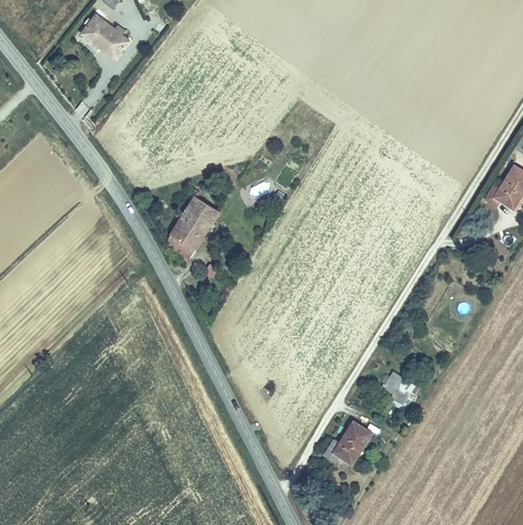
[(76,31),(97,47),(102,43),(113,52),(124,39),(91,12),(76,31)]
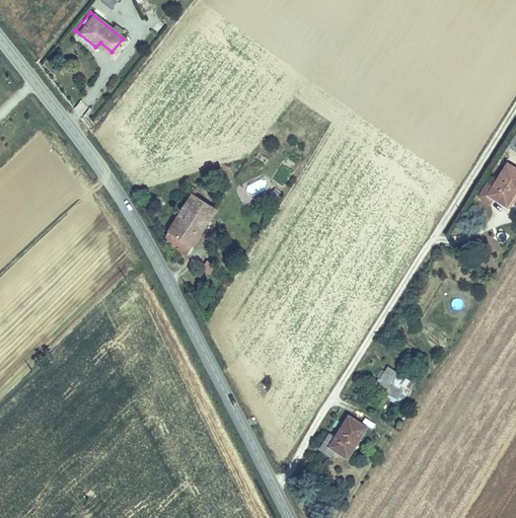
[(100,43),(95,47),(108,57),(112,52),(100,43)]
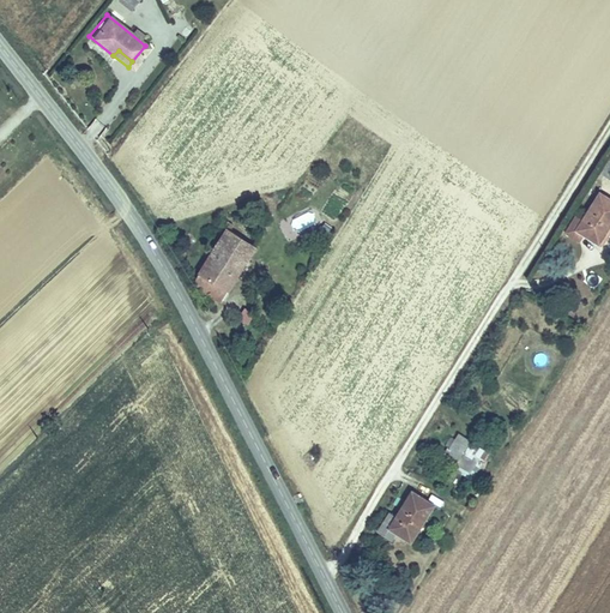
[(95,120),(86,131),(95,137),(103,126),(95,120)]
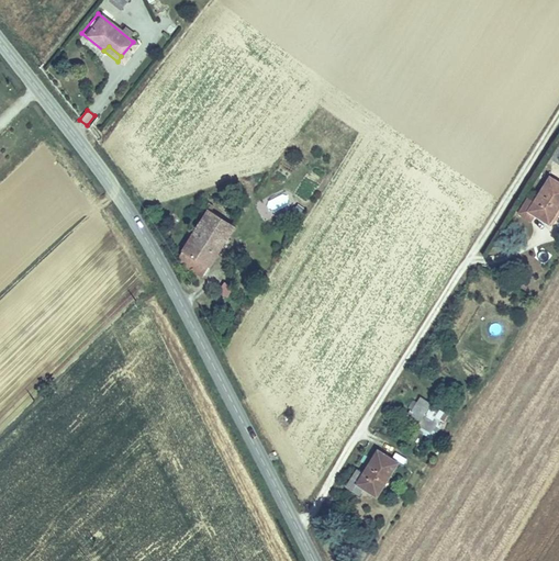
[(558,143),(556,142),(548,153),(558,158),(558,143)]
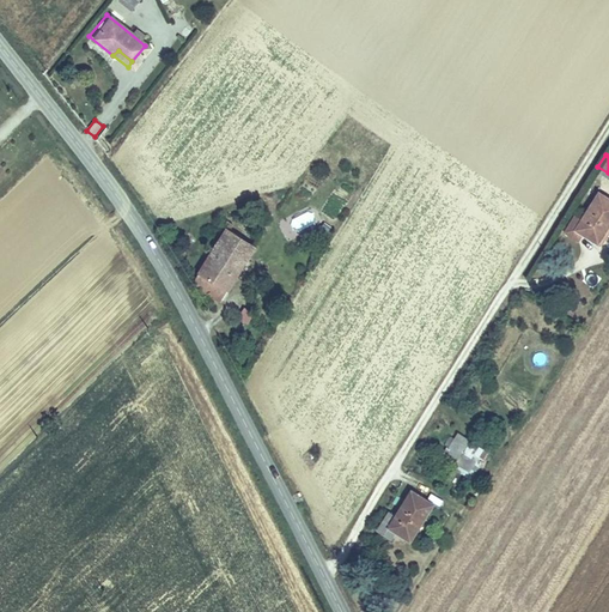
[(570,222),(564,230),(578,240),(583,230),(595,237),(604,223),(607,224),(608,220),(608,197),(600,192),(577,226),(570,222)]
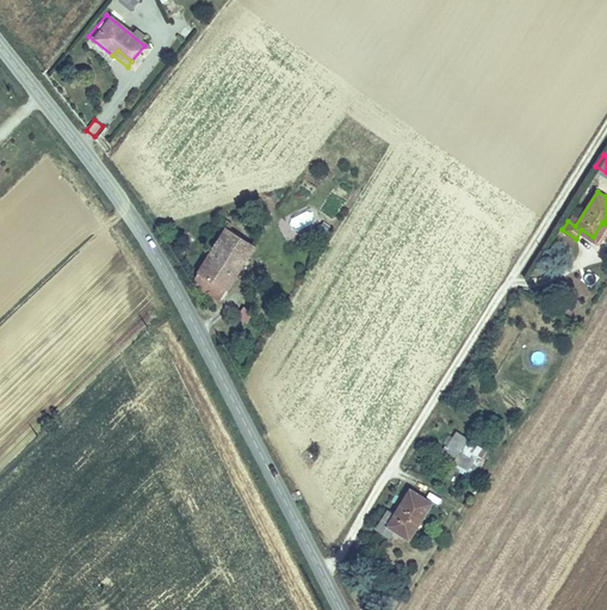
[(224,228),(191,279),(217,296),(249,244),(224,228)]
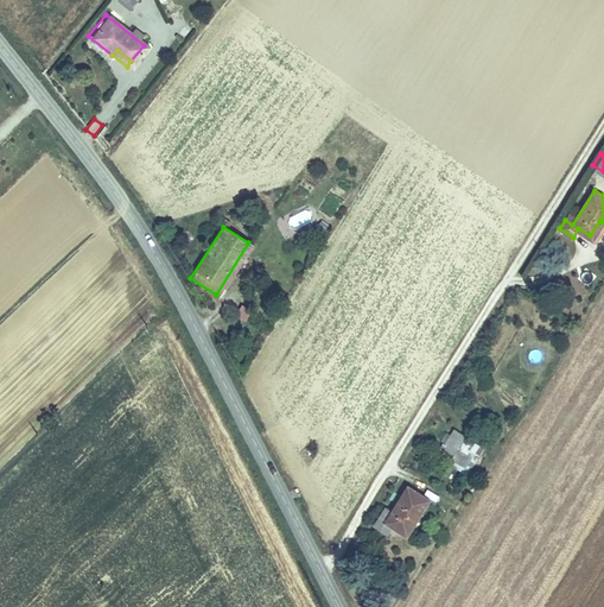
[(529,347),(525,358),(535,362),(540,353),(529,347)]
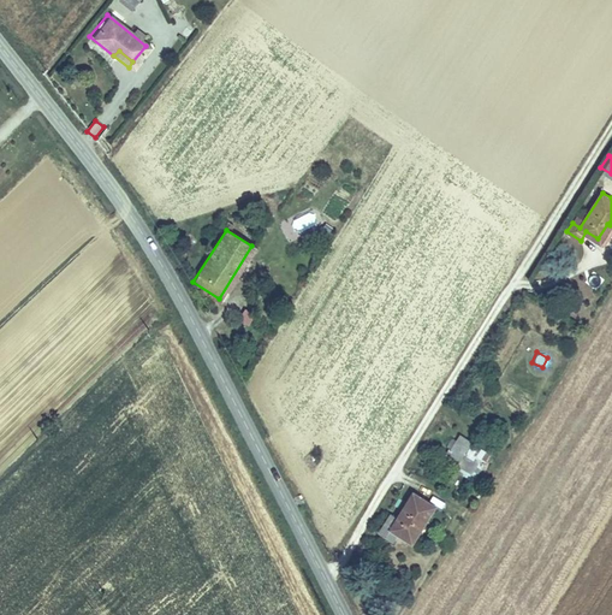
[(456,432),(447,445),(461,453),(453,462),(464,468),(480,447),(456,432)]
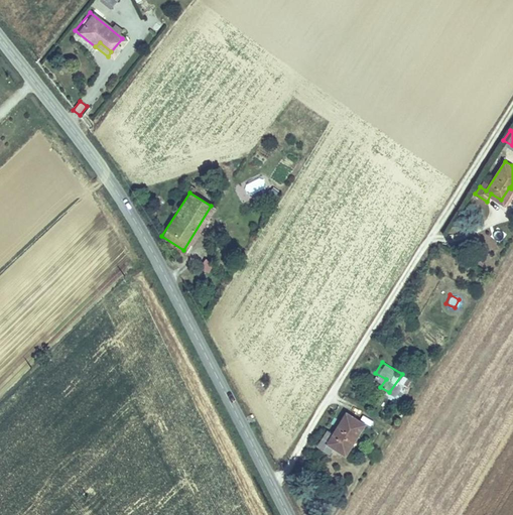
[(321,438),(315,446),(327,454),(332,447),(341,453),(349,440),(352,442),(364,424),(346,412),(326,442),(321,438)]
